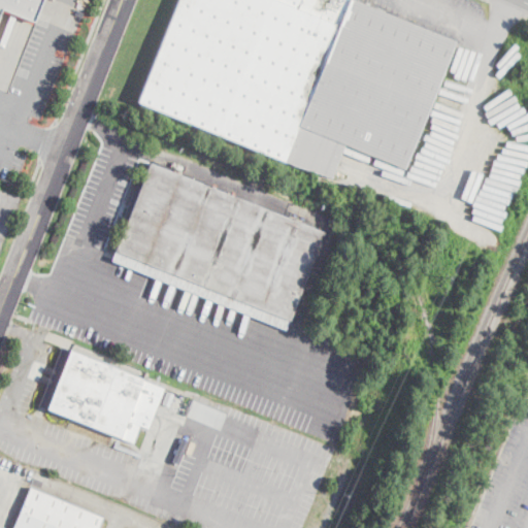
[(0,0),(0,8),(29,21),(37,0),(0,0)]
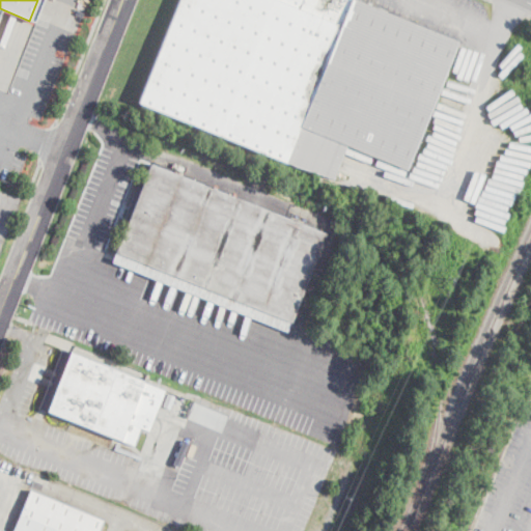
[(354,0),(459,42),(407,173),(346,149),(334,182),(285,162),(285,163),(138,103),(179,0),(354,0)]
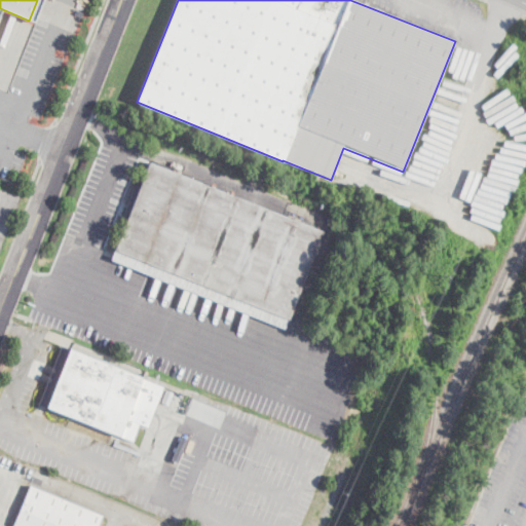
[(197,293),(115,261),(111,259),(114,251),(138,191),(149,162),(150,162),(174,172),(224,192),(237,197),(197,293)]
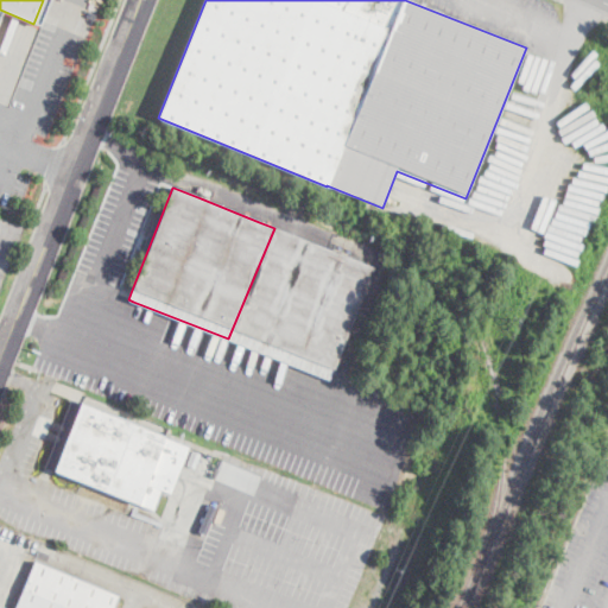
[(274,228),(337,253),(373,267),(330,375),(328,379),(259,352),(228,339),(274,228)]
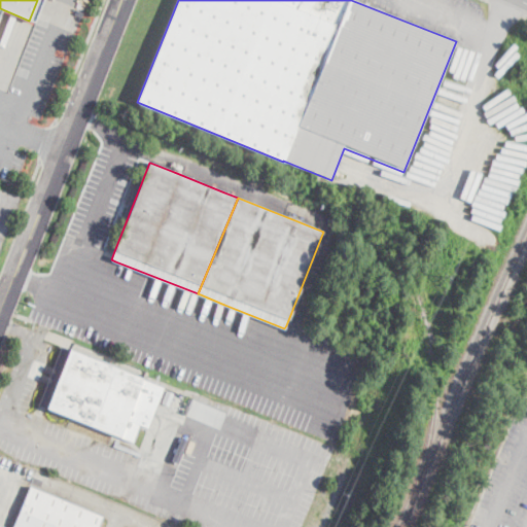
[(152,415),(147,427),(139,424),(133,442),(116,435),(111,433),(72,417),(71,417),(69,417),(47,408),(70,350),(71,350),(73,351),(74,351),(164,387),(161,392),(156,405),(152,415)]
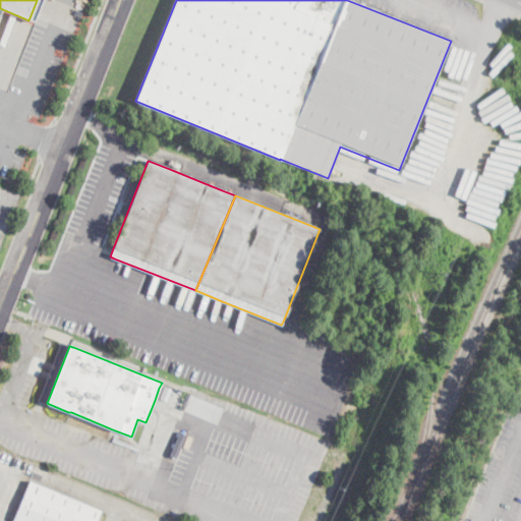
[(171,388),(166,401),(160,398),(164,385),(171,388)]
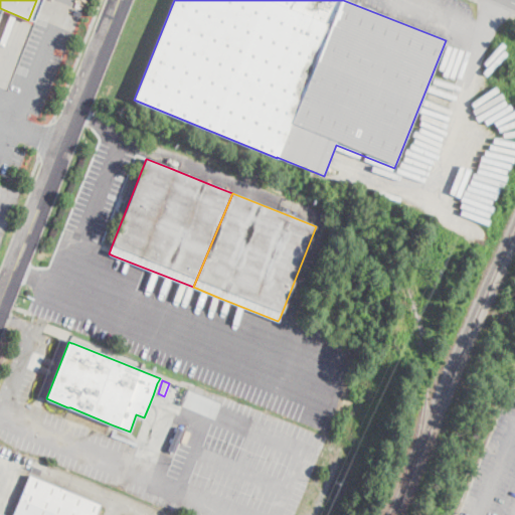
[(95,514),(12,514),(29,476),(100,504),(95,514)]
